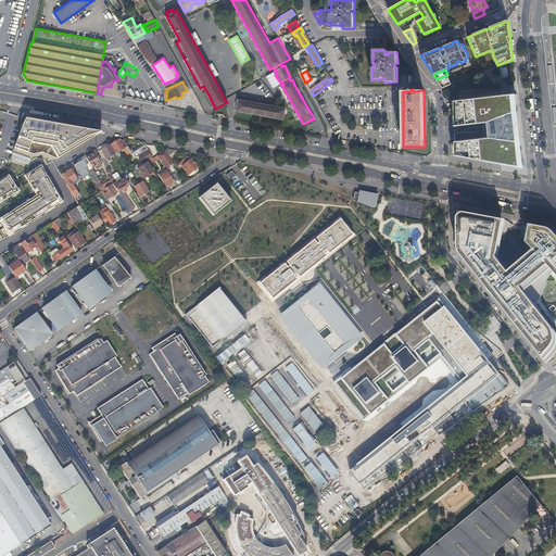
[(516,95),(454,101),(455,126),(489,123),(490,138),(484,139),(483,130),(455,134),(455,155),(482,161),(525,168),(518,143),(516,124),(516,110),(516,95)]
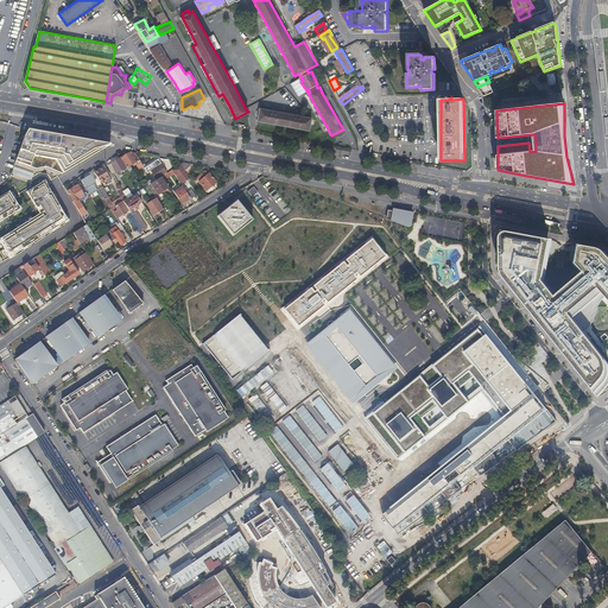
[(310,132),(312,120),(261,109),(258,122),(310,132)]
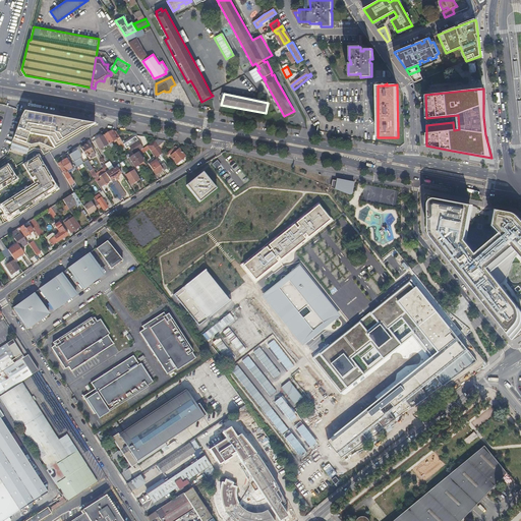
[(80,127),(88,123),(24,112),(21,118),(14,138),(32,145),(41,143),(54,149),(82,131),(80,127)]
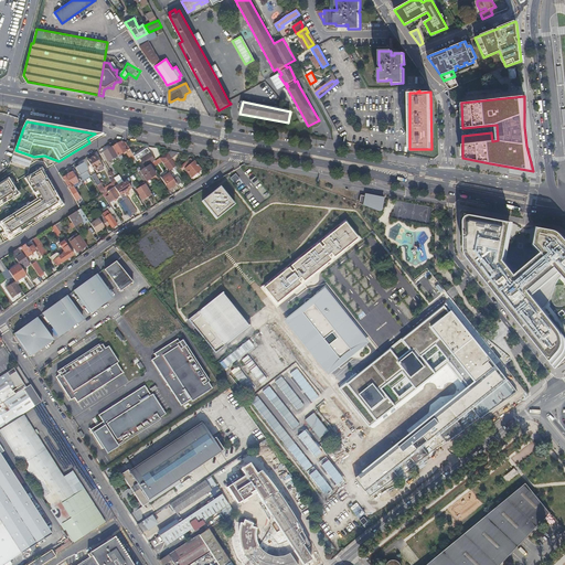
[(103,135),(95,134),(87,138),(89,142),(103,135)]
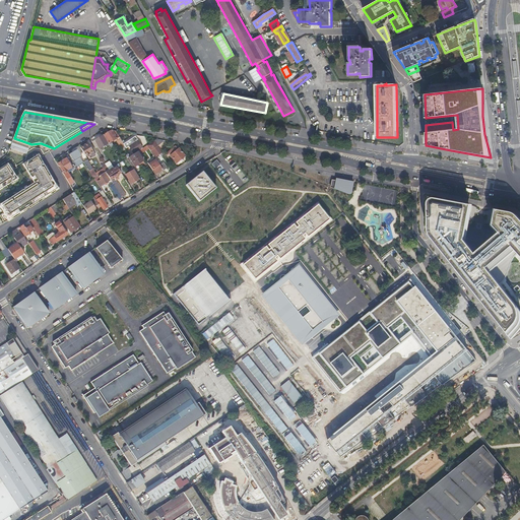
[(123,142),(118,133),(115,134),(113,130),(104,135),(109,144),(117,139),(120,143),(121,143),(123,147),(126,146),(123,142)]
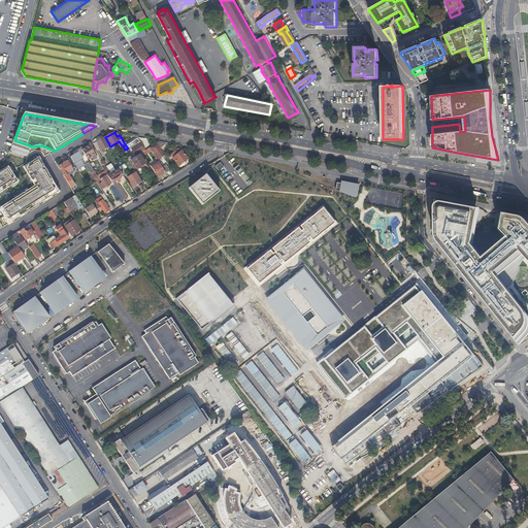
[(110,146),(105,137),(94,144),(99,152),(101,150),(102,152),(110,146)]
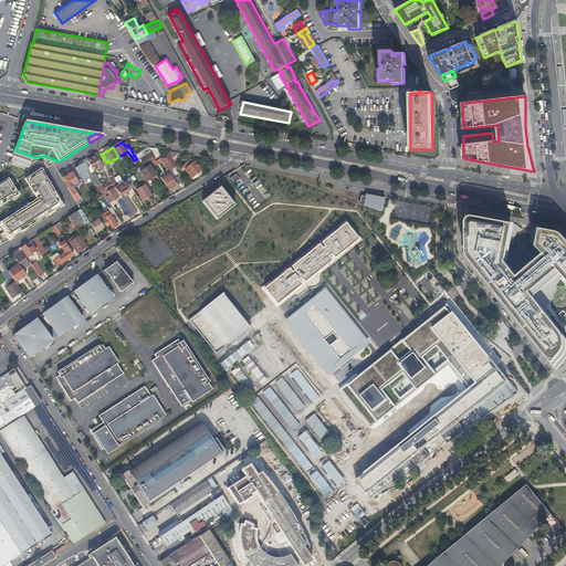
[(146,148),(134,155),(137,159),(138,161),(142,159),(146,167),(149,165),(153,163),(155,161),(146,148)]
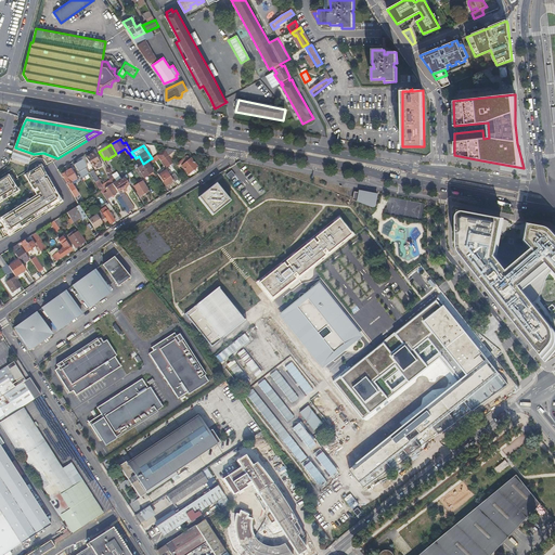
[(169,156),(165,150),(157,155),(159,158),(162,162),(163,160),(168,168),(173,165),(168,157),(169,156)]
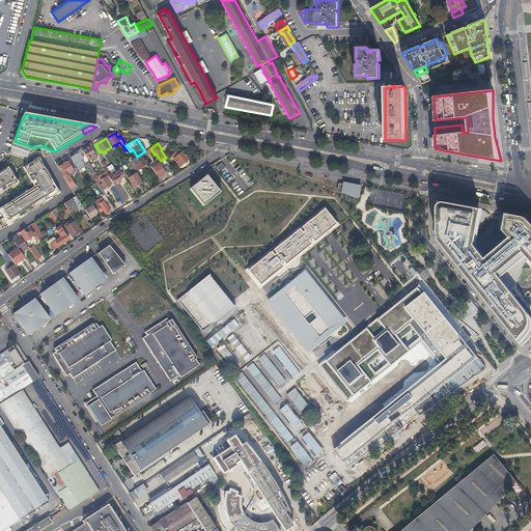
[(91,146),(83,151),(88,161),(91,159),(91,160),(98,156),(91,146)]
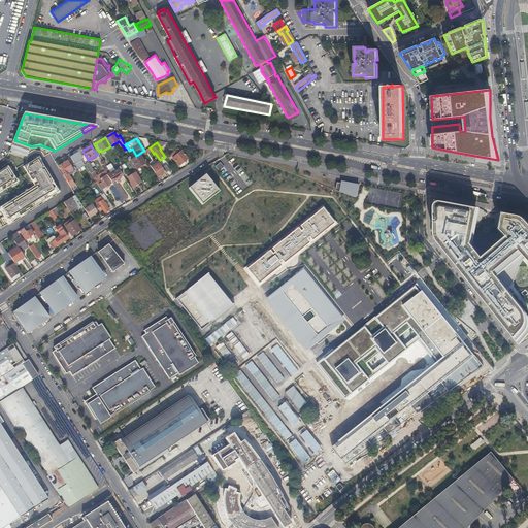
[(190,160),(183,150),(173,156),(179,165),(190,160)]
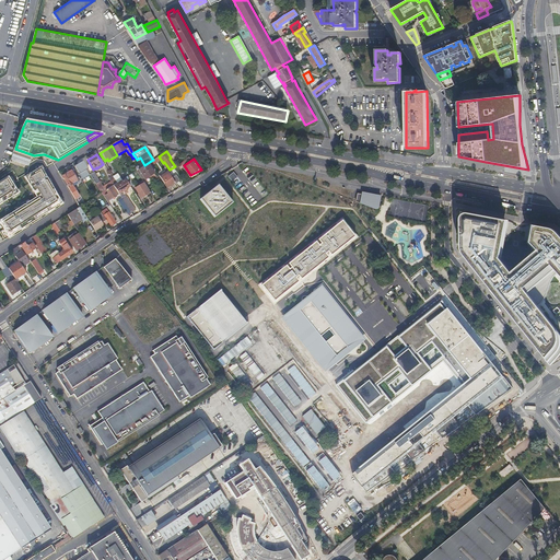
[(85,162),(76,167),(84,182),(91,177),(88,172),(91,171),(85,162)]
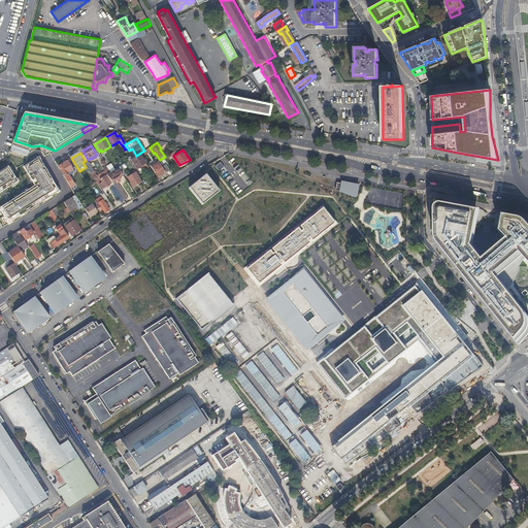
[(145,164),(139,154),(136,156),(133,158),(130,160),(136,170),(145,164)]
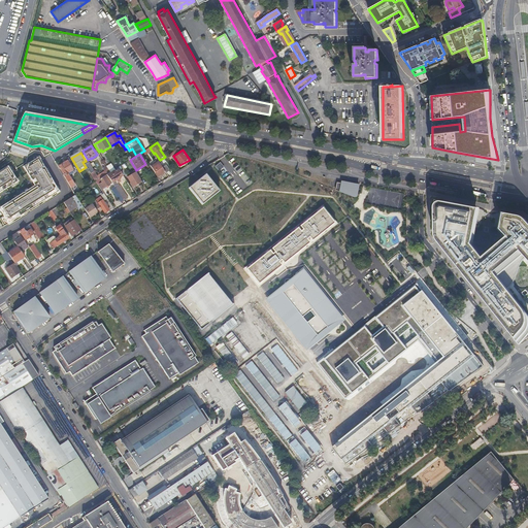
[(53,197),(60,193),(48,172),(45,173),(44,171),(46,169),(39,158),(25,167),(35,186),(0,208),(9,224),(25,215),(24,211),(26,210),(28,212),(51,198),(48,196),(52,194),(53,197)]
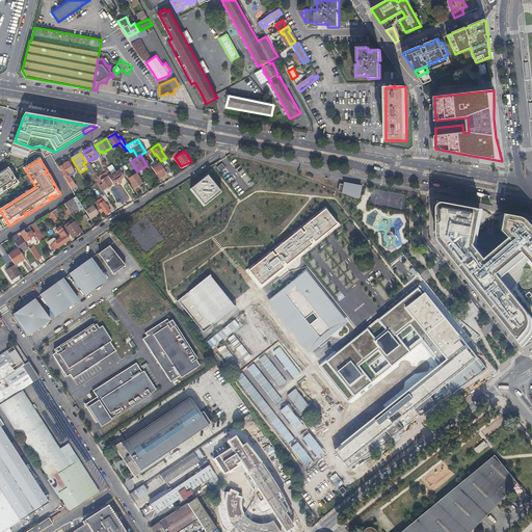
[(70,162),(59,168),(73,190),(78,186),(72,175),(70,177),(68,175),(75,170),(70,162)]
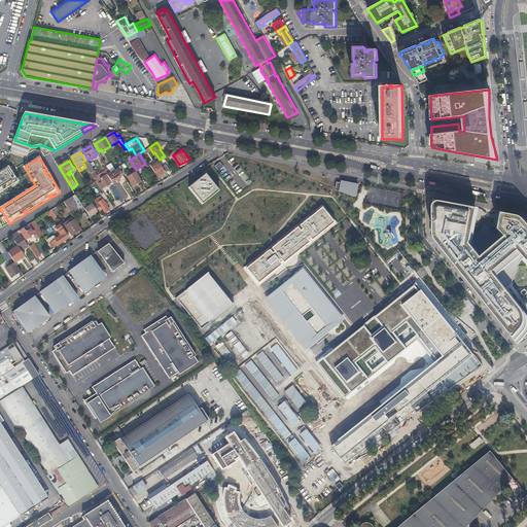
[(152,167),(157,176),(167,173),(163,167),(160,163),(152,167)]
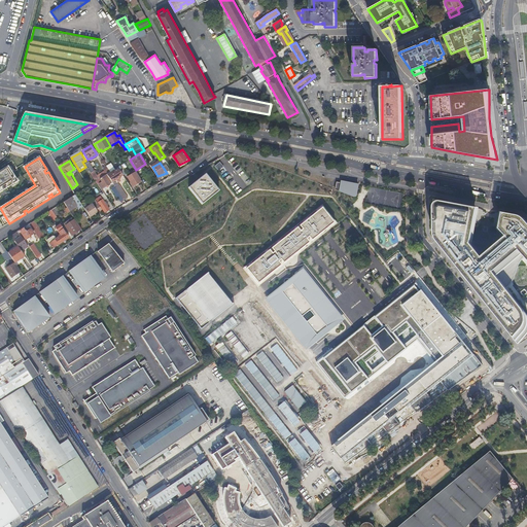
[(215,166),(219,171),(224,167),(220,163),(215,166)]
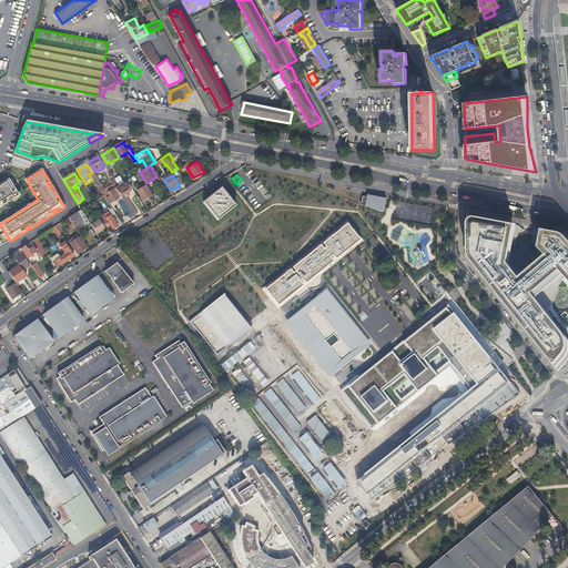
[(93,179),(101,192),(105,189),(97,176),(93,179)]
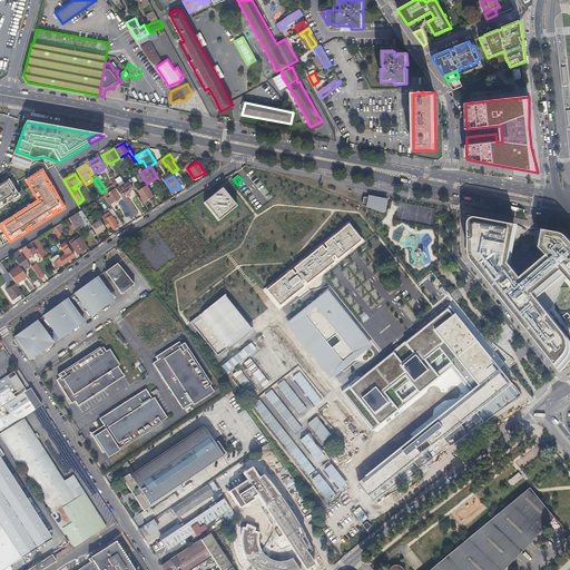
[(0,208),(20,196),(10,180),(0,186),(0,208)]
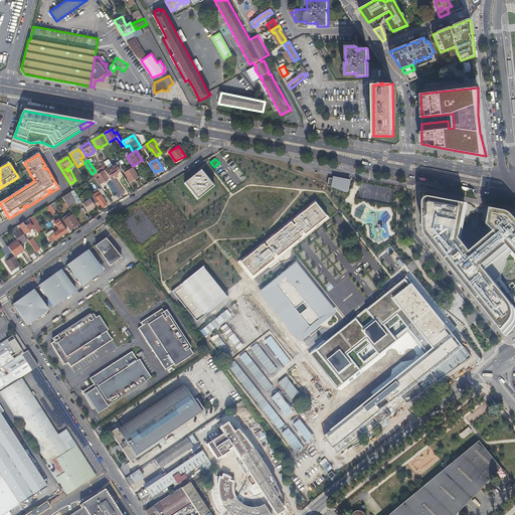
[(107,164),(96,171),(98,175),(99,174),(106,169),(109,168),(107,164)]
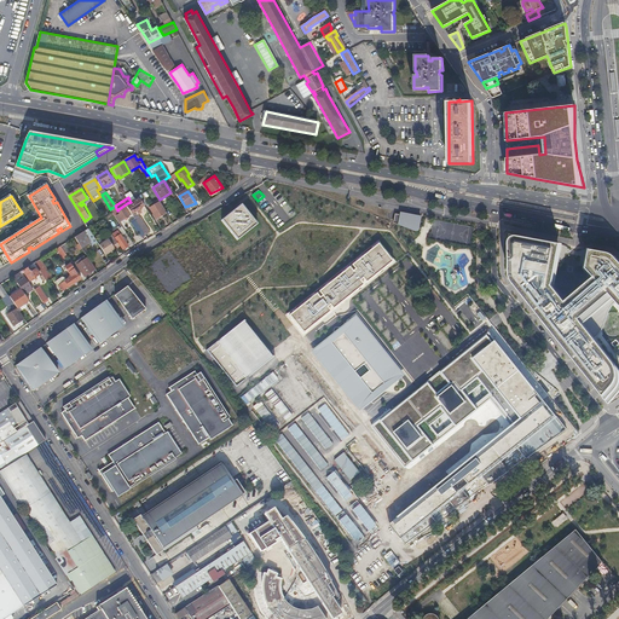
[(140,208),(145,206),(142,200),(138,203),(136,198),(131,202),(127,203),(133,213),(136,210),(138,213),(142,210),(140,208)]
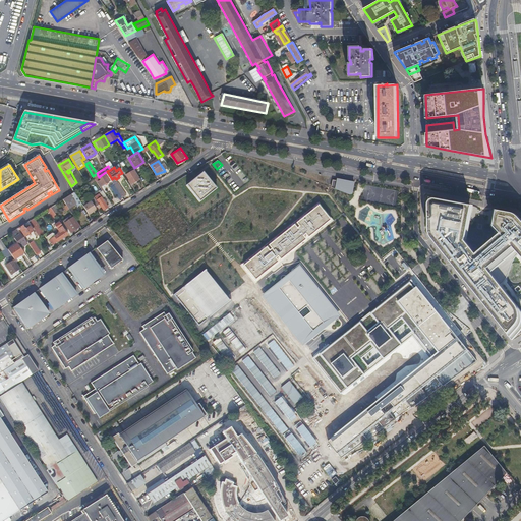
[(133,183),(140,179),(135,170),(128,175),(133,183)]
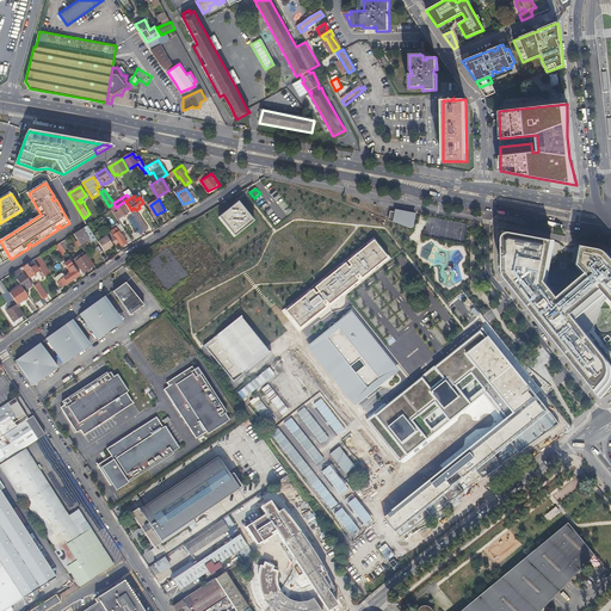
[(116,214),(118,217),(131,210),(125,201),(117,207),(119,211),(116,214)]
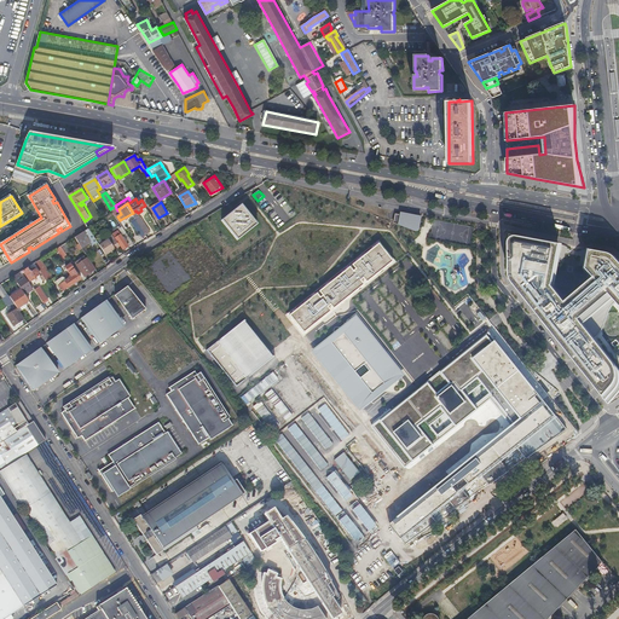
[(244,204),(224,220),(239,239),(259,224),(244,204)]
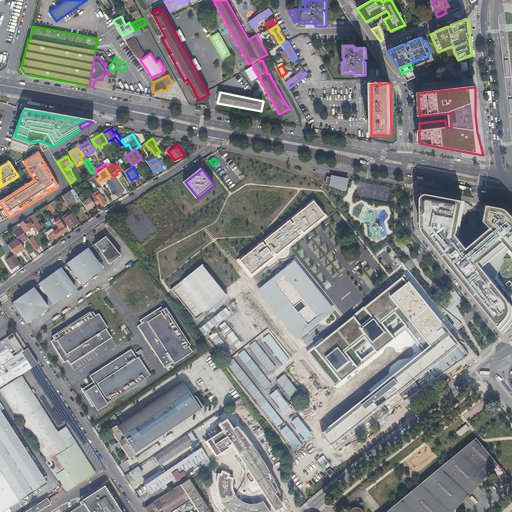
[(348,179),(332,176),(330,176),(329,178),(328,186),(343,193),(346,191),(348,179)]
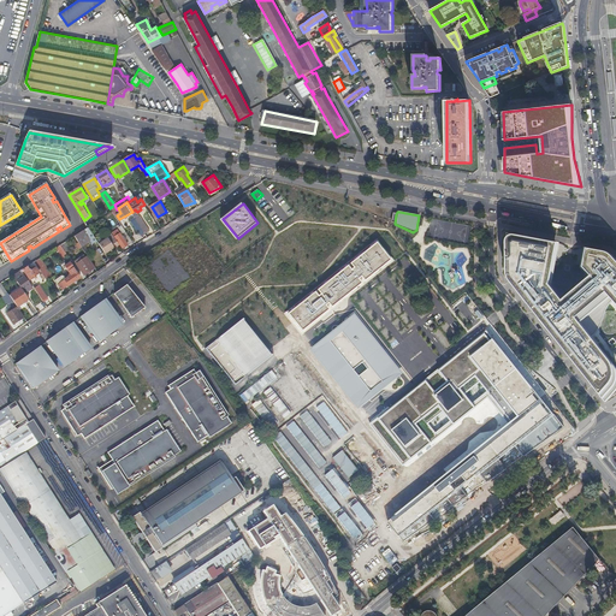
[(136,219),(146,234),(152,230),(142,215),(136,219)]
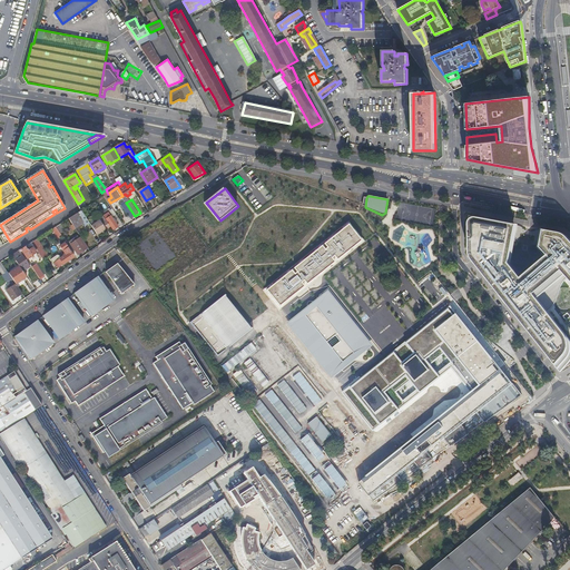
[(82,210),(69,218),(72,223),(79,233),(81,231),(79,226),(82,224),(84,225),(85,224),(89,222),(82,210)]
